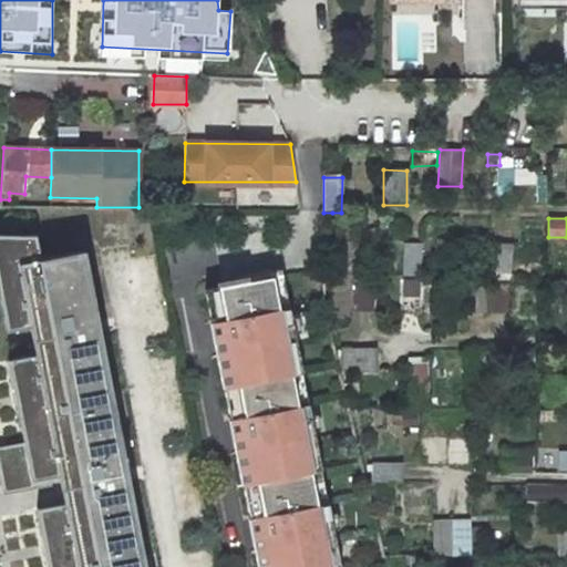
[(459,253),(460,239),(436,237),(435,253),(459,253)]
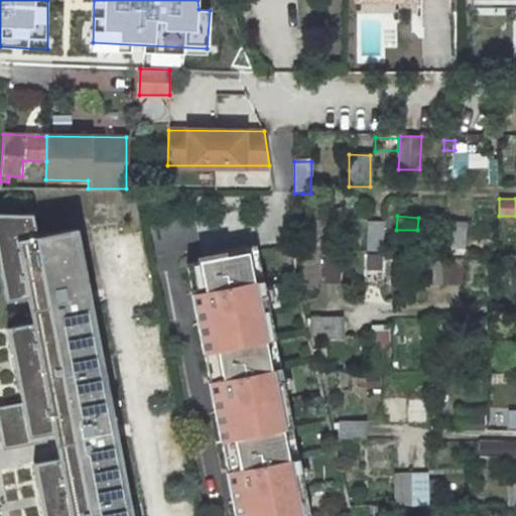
[(465,251),(466,222),(449,222),(448,250),(465,251)]
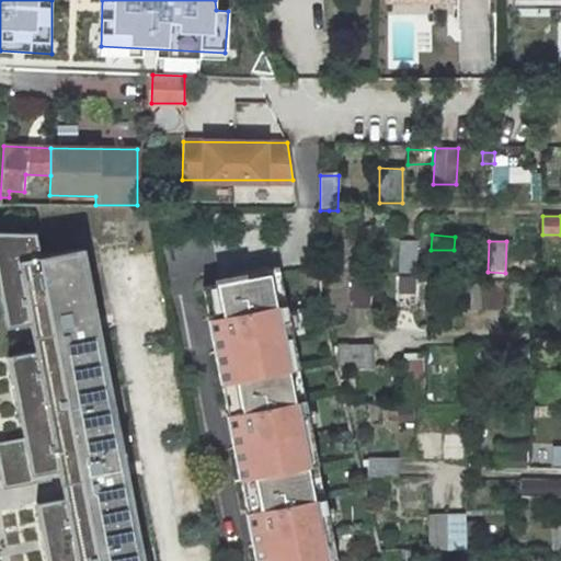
[(398,272),(416,272),(418,242),(399,242),(398,272)]
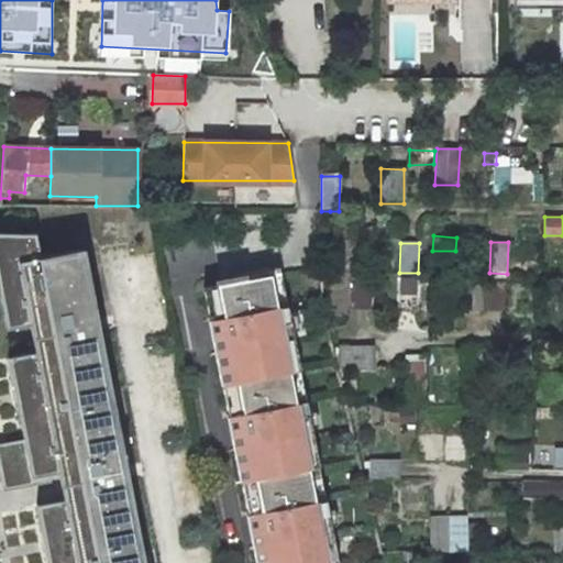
[(40,258),(80,475),(81,478),(83,485),(98,562),(144,562),(142,544),(139,529),(129,479),(129,477),(130,477),(129,467),(127,467),(127,466),(100,332),(100,330),(102,330),(100,320),(98,320),(98,319),(85,250),(40,258)]
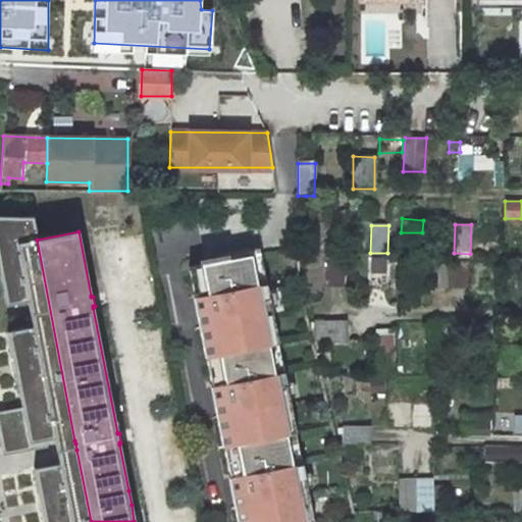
[(260,252),(250,253),(255,283),(265,281),(260,252)]
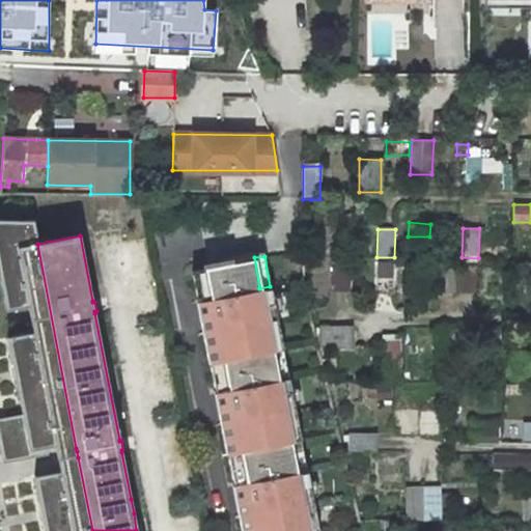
[(195,301),(206,362),(208,362),(214,391),(213,392),(224,453),(226,453),(231,484),(230,484),(239,530),(306,530),(302,503),(311,501),(305,470),(296,472),(289,441),(283,411),(294,409),(287,378),(277,379),(272,350),(266,319),(276,317),(270,286),(259,288),(254,257),(191,270),(196,301),(195,301)]
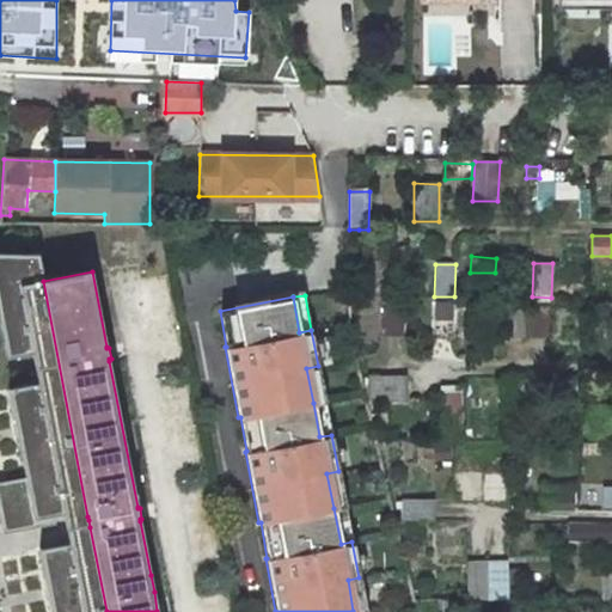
[(453,338),(453,300),(435,300),(434,338),(453,338)]
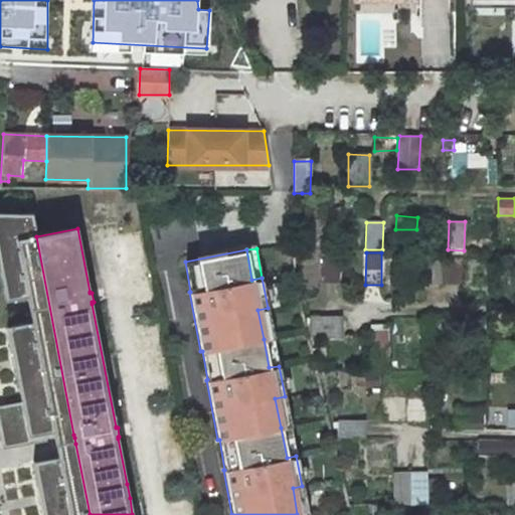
[(324,284),(340,284),(340,253),(324,253),(324,284)]
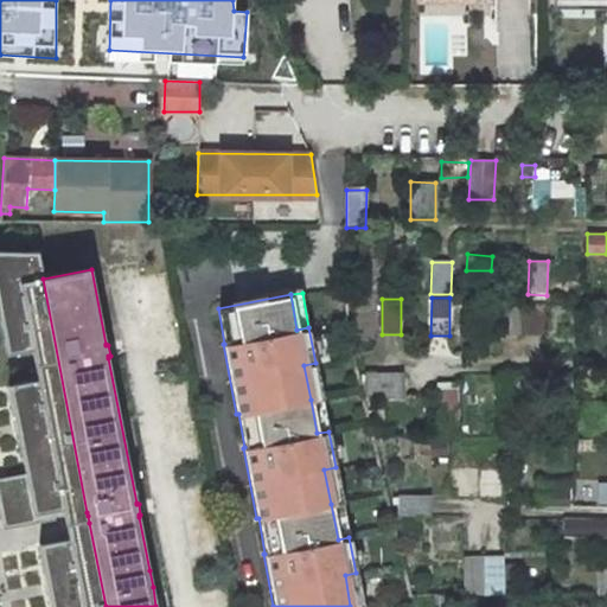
[(500,337),(519,337),(521,300),(500,301),(500,337)]
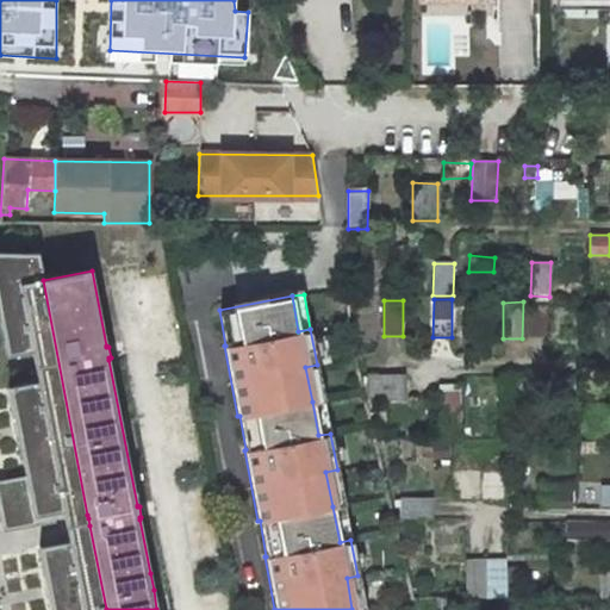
[(609,311),(609,303),(589,302),(587,316),(607,317),(607,311),(609,311)]
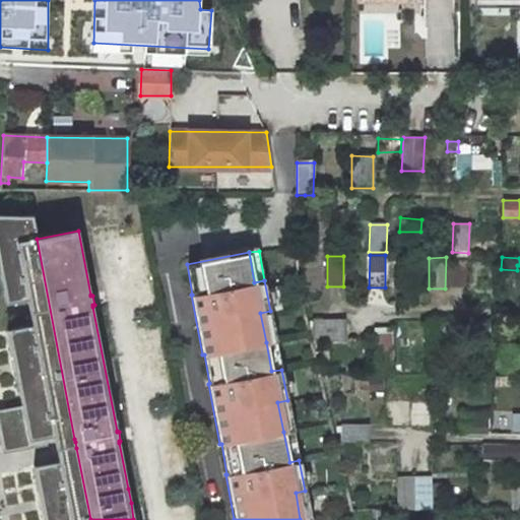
[(465,260),(450,259),(449,285),(465,285),(465,260)]
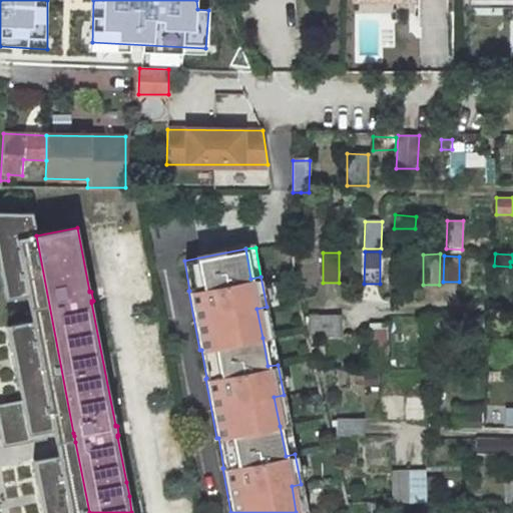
[(412,289),(412,278),(394,278),(393,289),(412,289)]
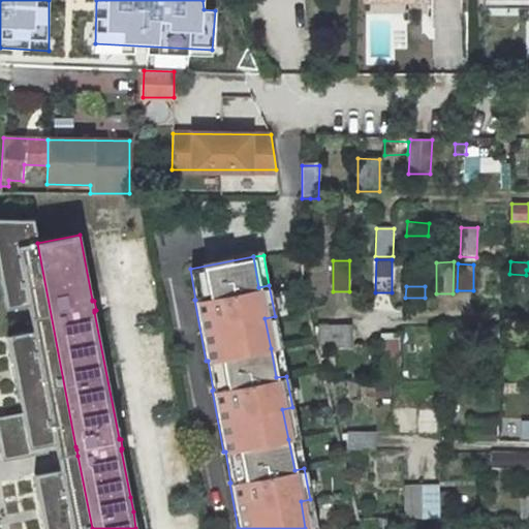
[(103,298),(92,300),(92,301),(94,301),(96,310),(94,310),(94,312),(106,310),(103,298)]
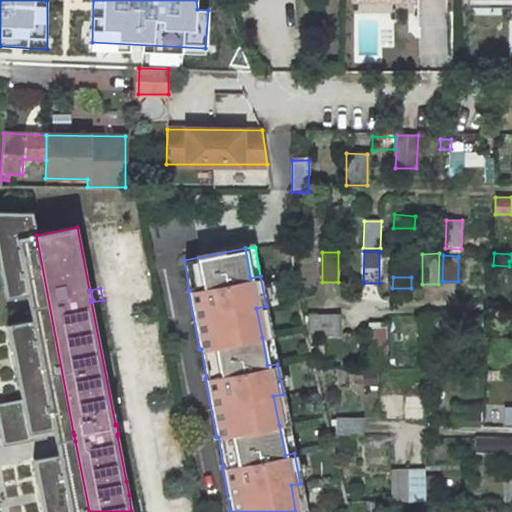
[(266,306),(256,308),(262,337),(272,335),(266,306)]
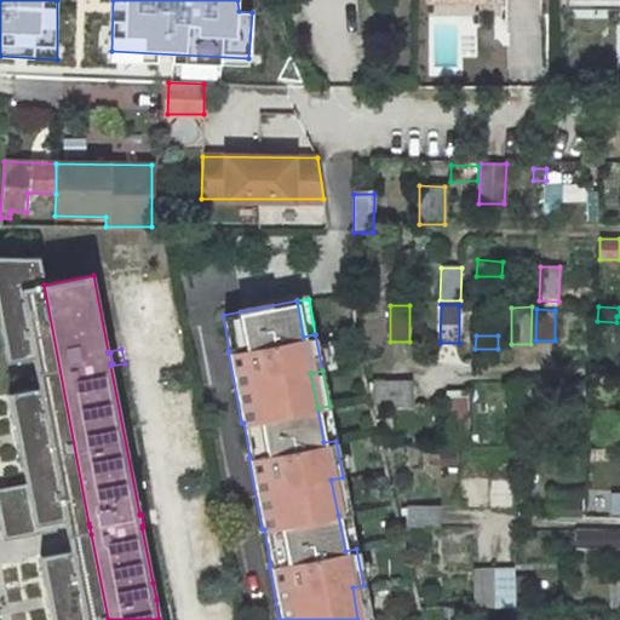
[(411,405),(411,380),(375,382),(375,407),(411,405)]
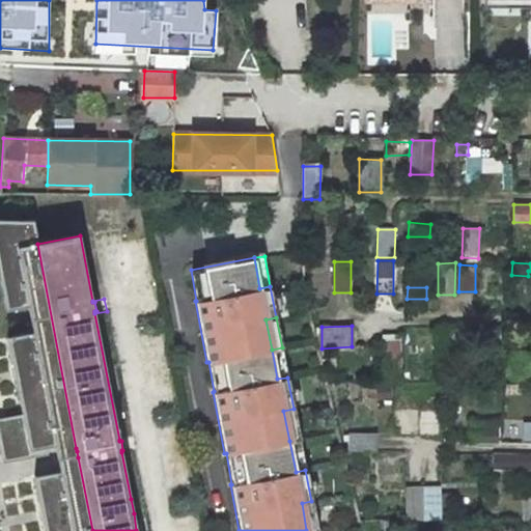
[(499,329),(488,328),(488,342),(499,343),(499,329)]
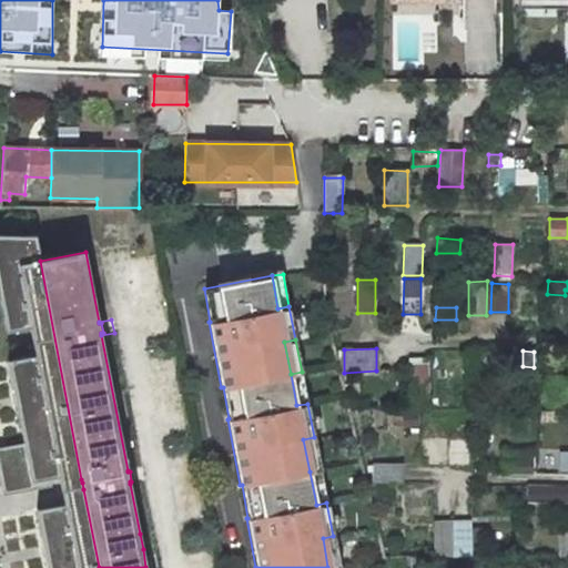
[(417,411),(429,411),(425,366),(408,367),(411,411),(417,411)]
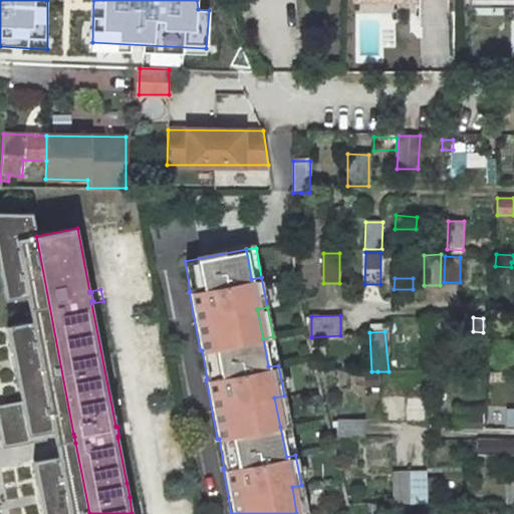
[(273,336),(263,338),(268,366),(278,365),(273,336)]
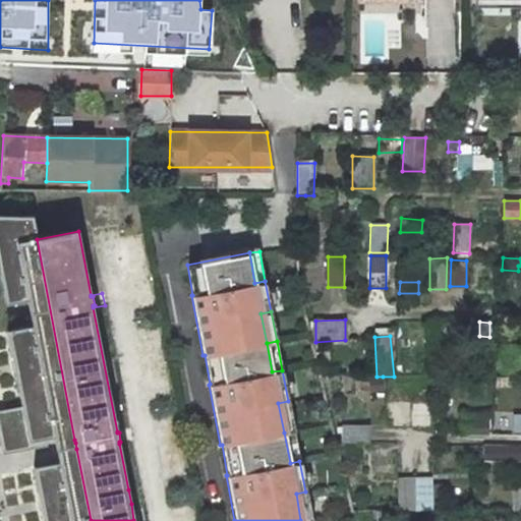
[(383,387),(383,377),(377,377),(360,377),(360,387),(383,387)]
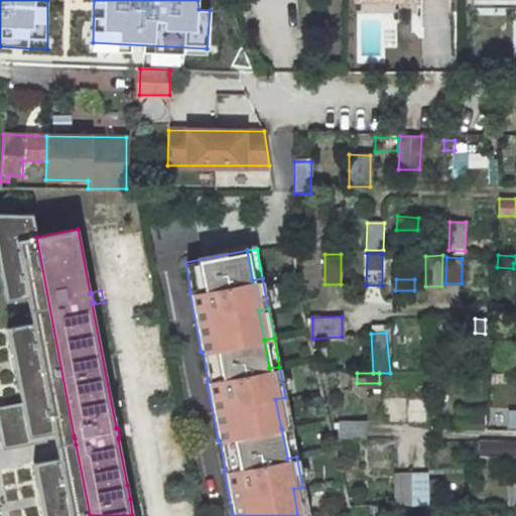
[(285,397),(275,399),(281,428),(291,426),(285,397)]
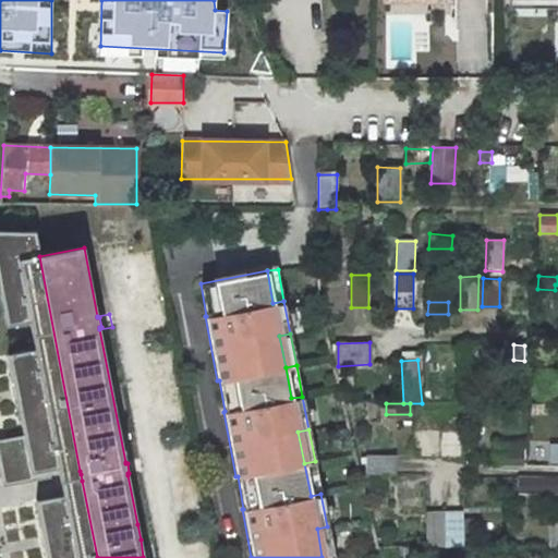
[(522,465),(522,453),(502,452),(502,465),(522,465)]
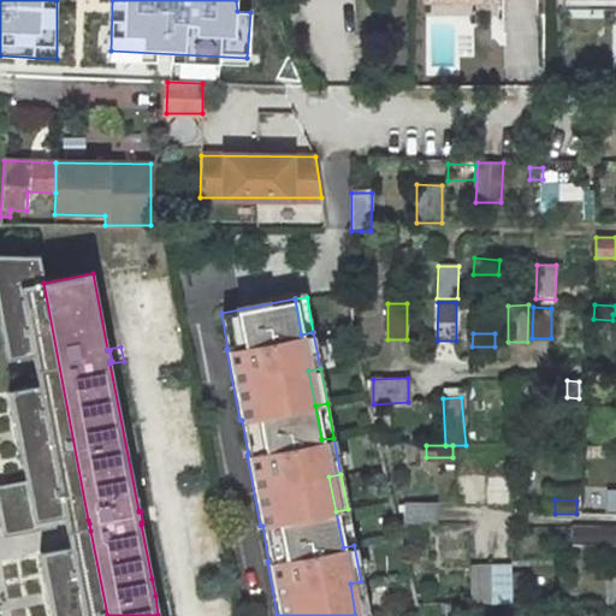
[(438,523),(437,504),(406,504),(406,523),(438,523)]
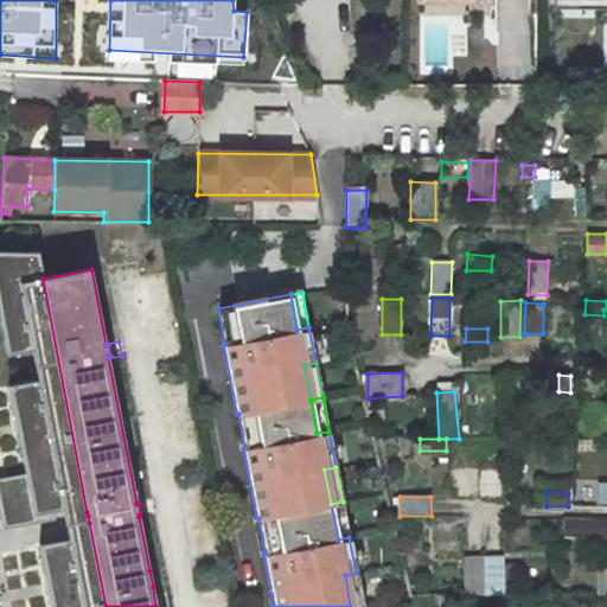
[(592,508),(592,497),(573,497),(573,508),(592,508)]
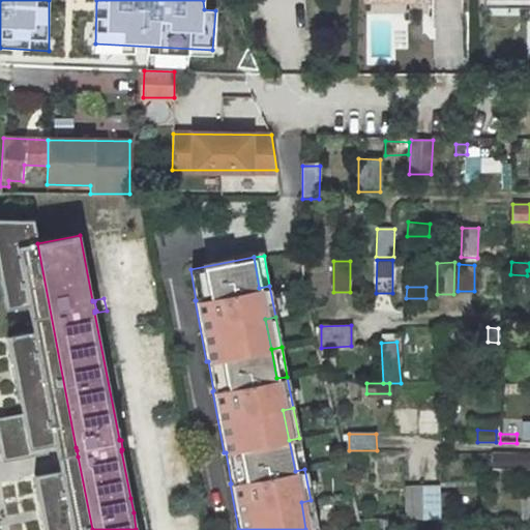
[(130,436),(119,439),(119,440),(121,440),(122,449),(121,449),(121,451),(133,449),(130,436)]
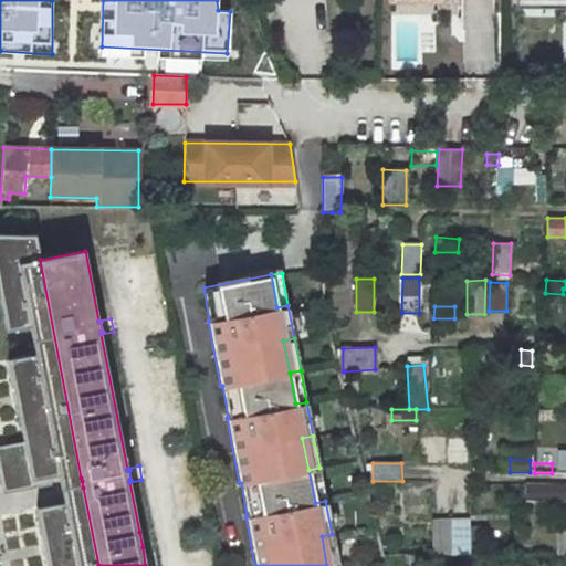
[(320,468),(308,470),(315,503),(325,501),(320,468)]
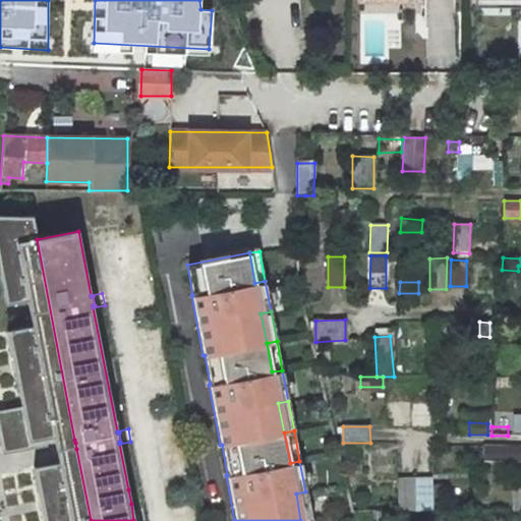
[(520,460),(520,445),(491,445),(491,460),(520,460)]
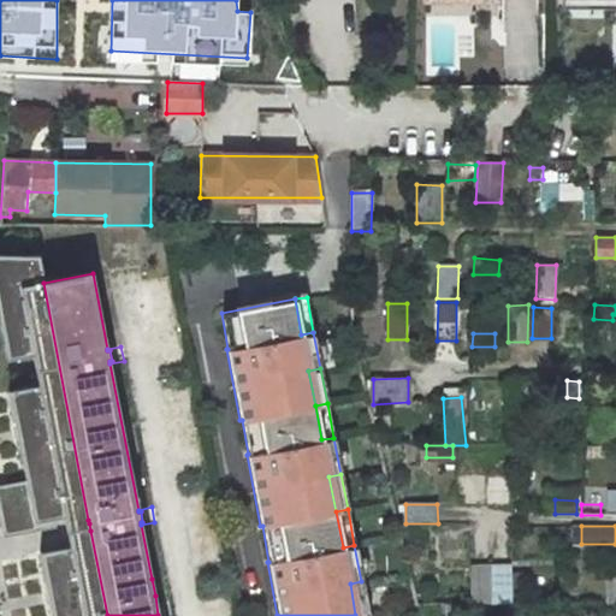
[(0,558),(25,556),(23,532),(0,534),(0,558)]
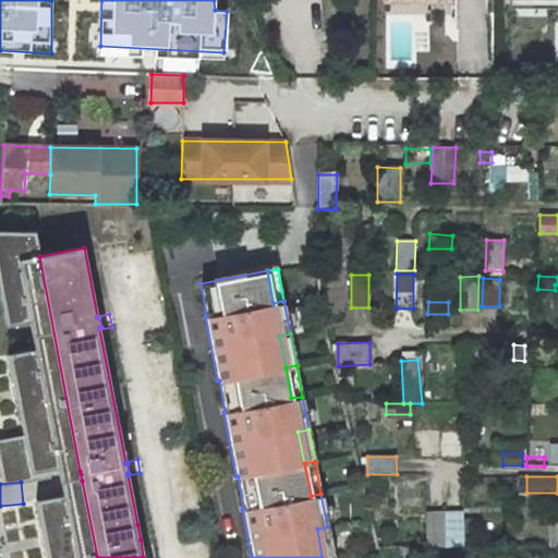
[(82,486),(76,487),(80,504),(85,502),(82,486)]
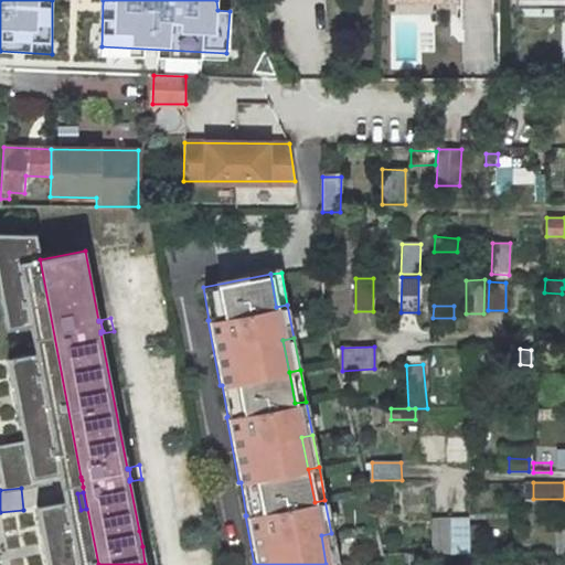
[(469,553),(468,520),(432,520),(432,553),(469,553)]
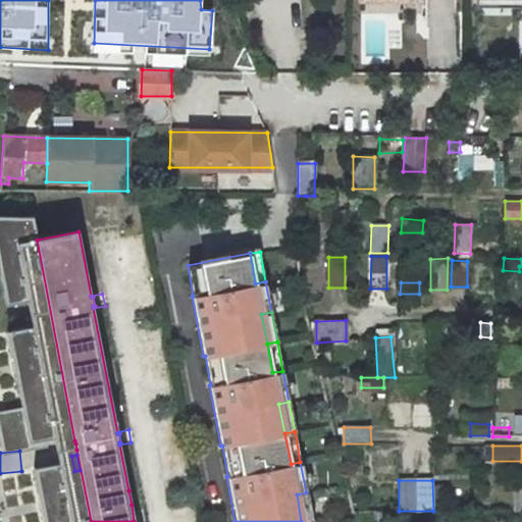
[(521,510),(521,484),(520,485),(521,498),(512,499),(512,510),(521,509),(521,510)]
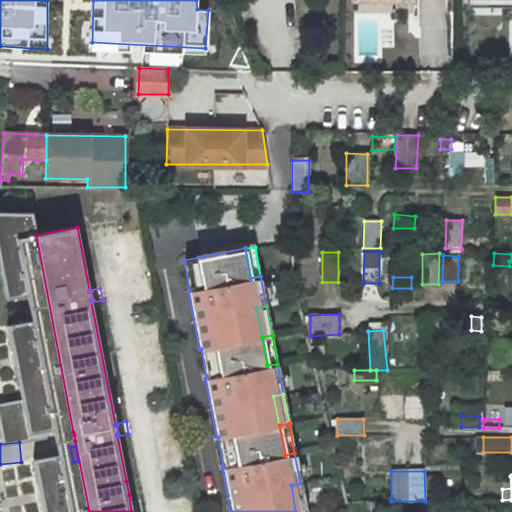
[(134,479),(126,481),(129,495),(137,494),(134,479)]
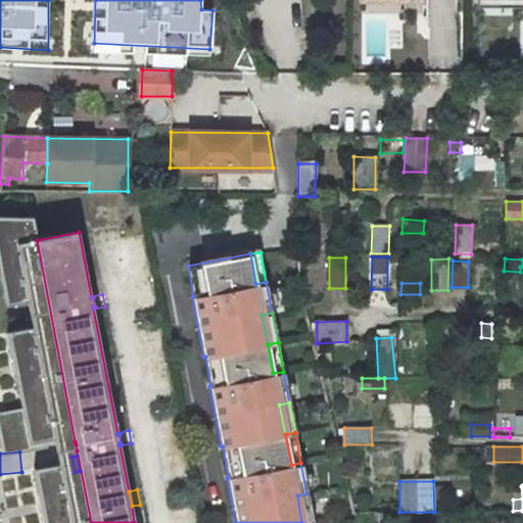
[(306,493),(297,495),(301,522),(303,522),(313,522),(306,493)]
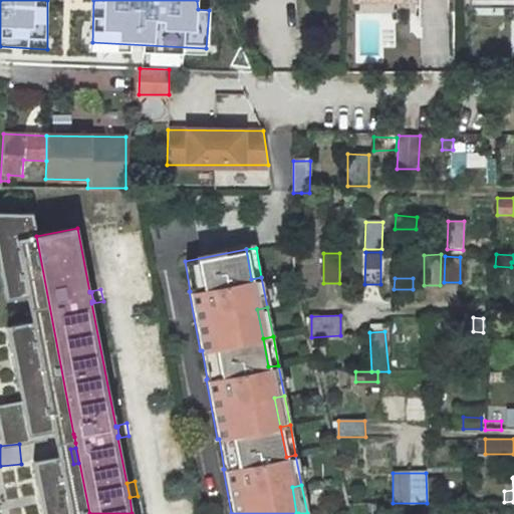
[(386,513),(386,505),(373,506),(374,513),(386,513)]
